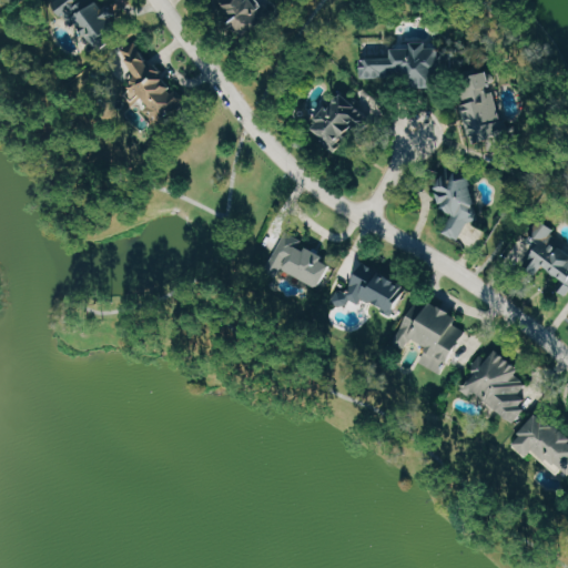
[(98,0),(113,22),(87,40),(61,1),(62,0),(80,0),(83,4),(90,0),(98,0)]
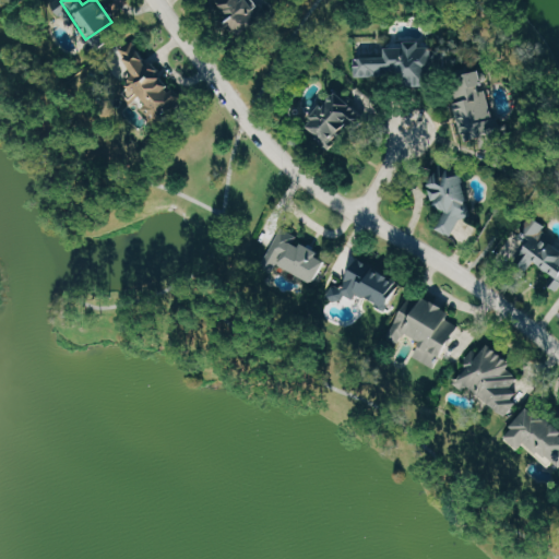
[(216,0),(234,37),(266,23),(257,0),(216,0)]
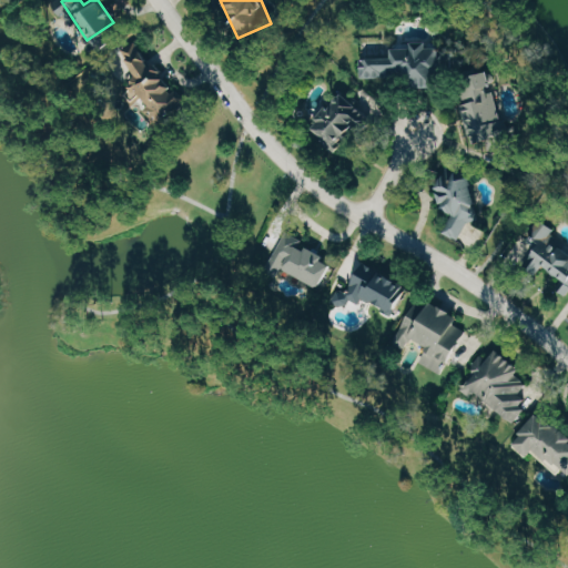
[(121,49),(132,41),(146,62),(151,59),(175,93),(160,105),(166,114),(151,125),(133,101),(127,103),(120,93),(134,83),(133,80),(140,75),(121,49)]
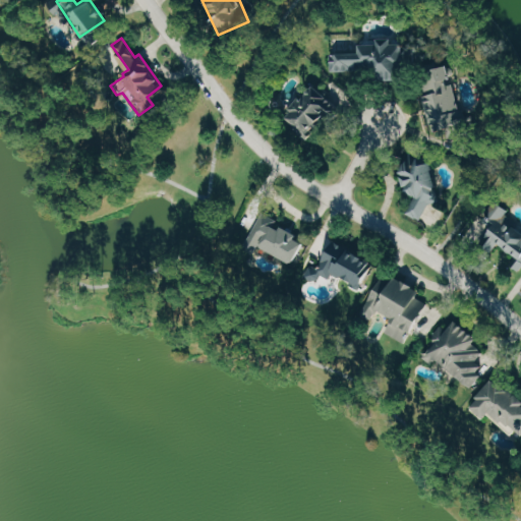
[(333,54),(333,73),(381,72),(382,78),(411,78),(410,46),(402,46),(402,39),(380,39),(380,45),(363,45),(363,54),(333,54)]
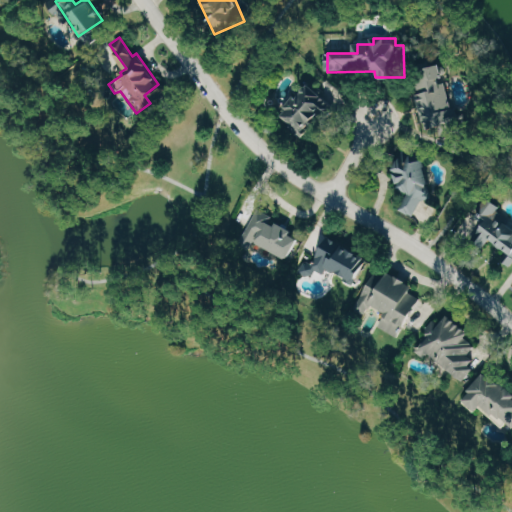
[(429,131),(444,127),(445,132),(460,127),(444,65),(421,71),(426,92),(419,94),(429,131)]
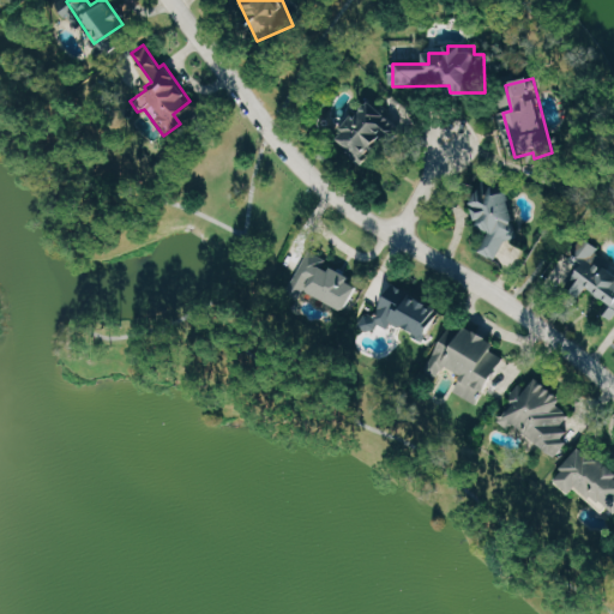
[(369,168),(403,124),(368,98),(338,137),(354,149),(350,154),(369,168)]
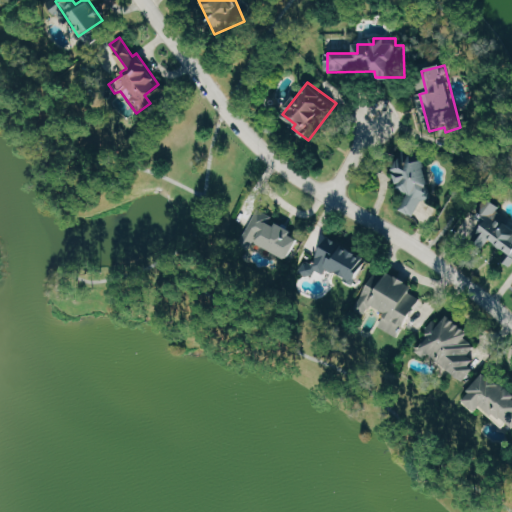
[(396,208),(409,215),(422,192),(422,152),(393,153),(389,163),(392,183),(406,191),(396,208)]
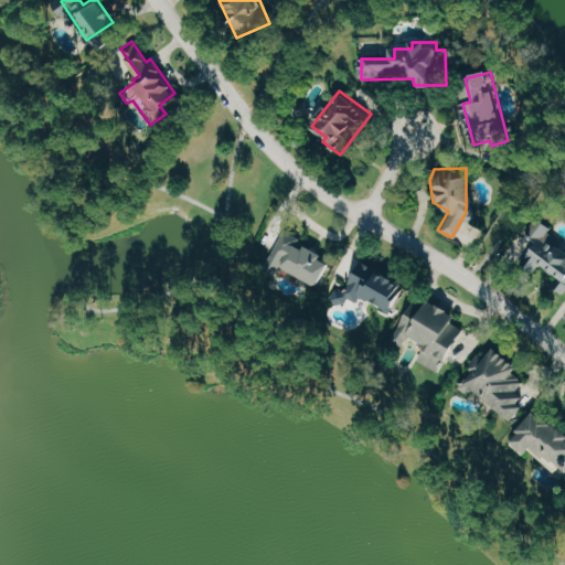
[(531,216),(564,246),(564,284),(560,290),(507,244),(531,216)]
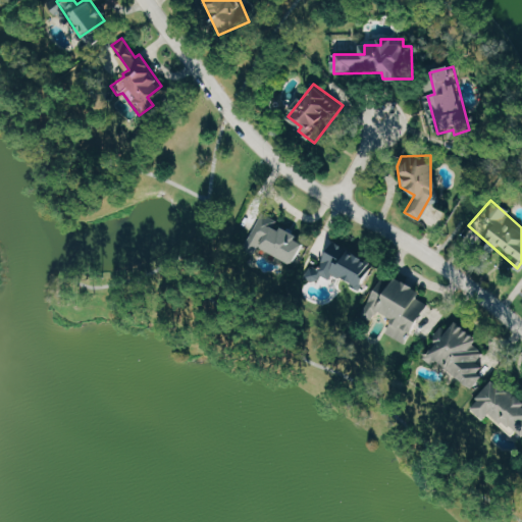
[(301,238),(288,261),(256,243),(251,250),(242,245),(259,214),(301,238)]
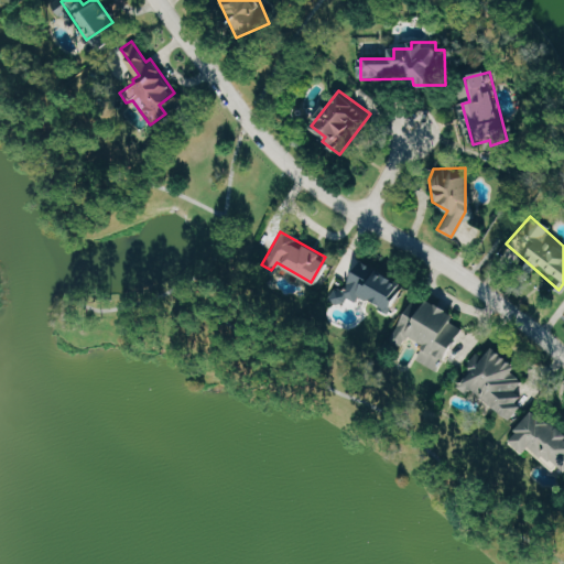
[(400,284),(384,312),(356,295),(353,301),(345,296),(340,304),(329,299),(348,266),(366,275),(370,268),(400,284)]
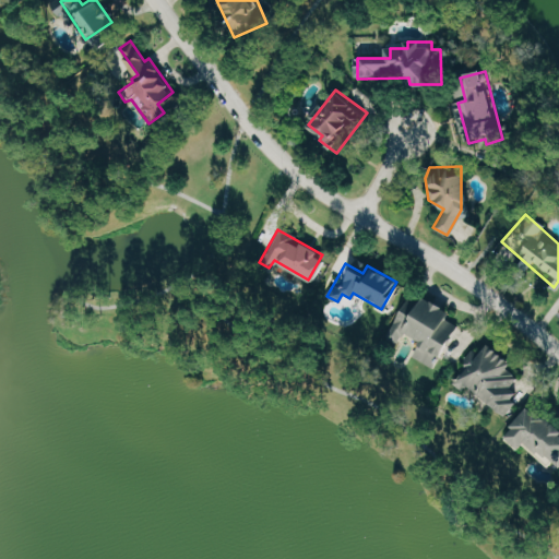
[(452,328),(430,367),(409,355),(418,341),(404,333),(396,346),(382,337),(403,300),(414,306),(419,296),(444,310),(439,321),(452,328)]
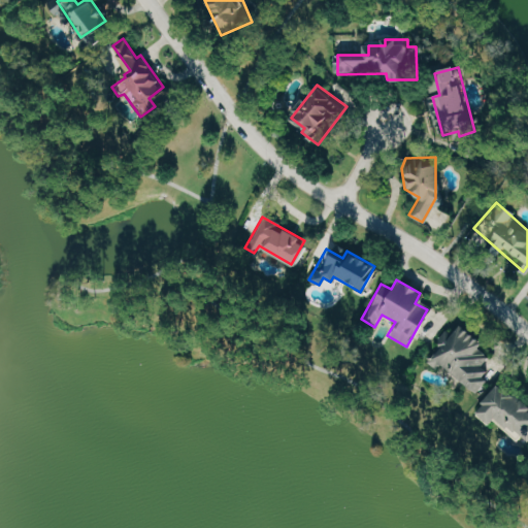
[(423,353),(452,320),(481,344),(475,351),(486,359),(480,366),(485,370),(479,376),(485,383),(471,397),(423,353)]
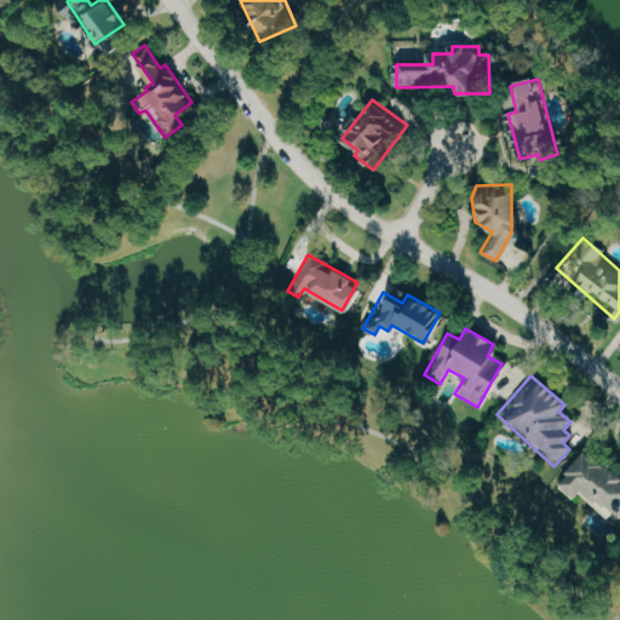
[(554,482),(580,452),(601,470),(606,465),(619,477),(619,475),(619,514),(616,518),(577,484),(568,494),(554,482)]
